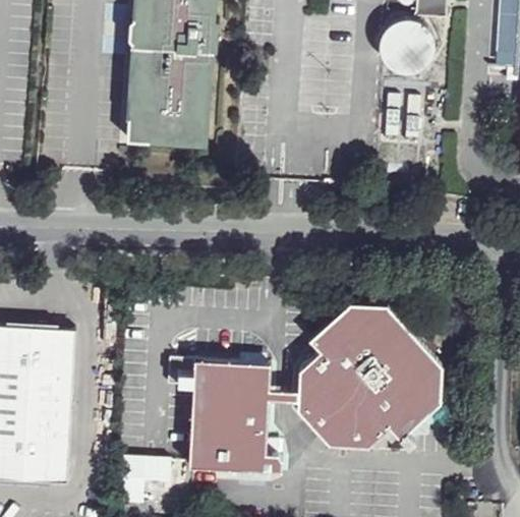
[(133,0),(124,140),(206,146),(212,52),(215,52),(218,21),(214,21),(215,0),(133,0)]
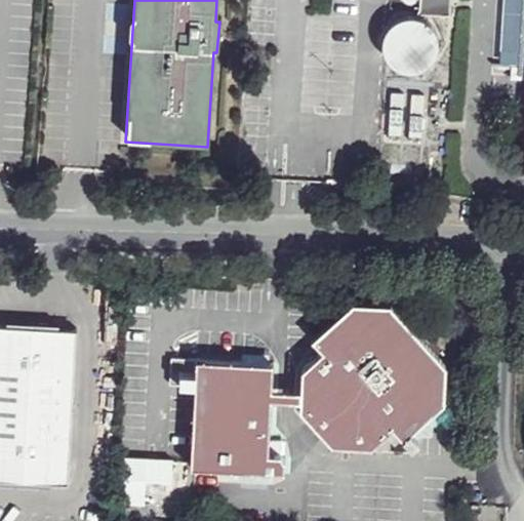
[(406,78),(416,76),(424,71),(430,64),(434,54),(434,45),(431,36),(426,28),(417,23),(408,21),(399,21),(390,24),(383,30),(377,38),(375,48),(377,57),(381,66),(389,73),(397,77),(406,78)]
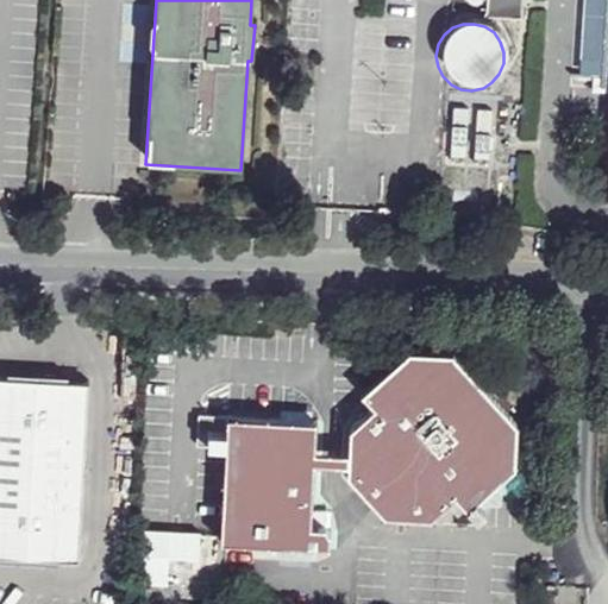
[(451,168),(474,169),(475,111),(452,109),(451,168)]
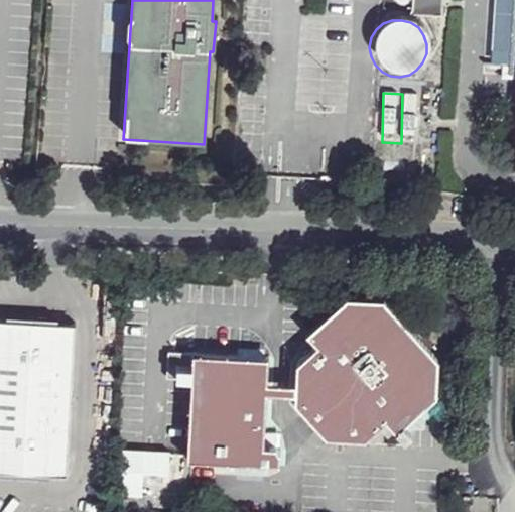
[(402,94),(401,143),(423,146),(423,98),(402,94)]
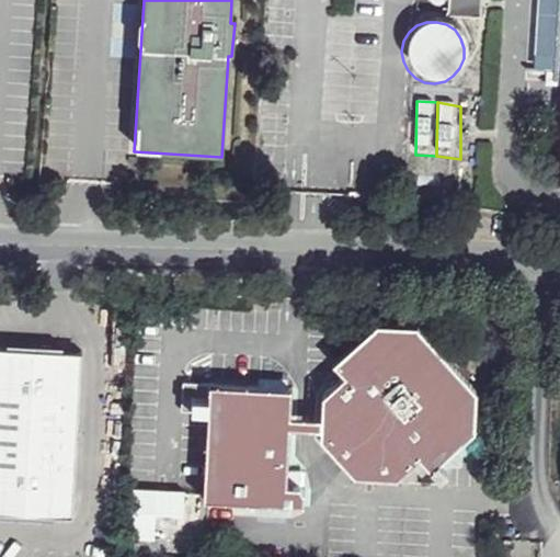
[(407,201),(387,200),(387,214),(407,215),(407,201)]
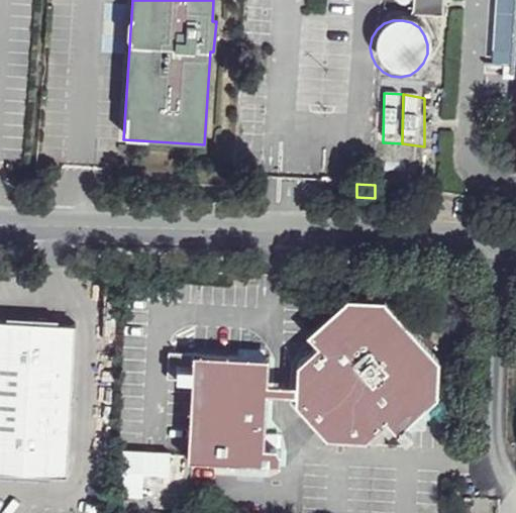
[(393,426),(396,429),(405,420),(414,430),(426,430),(428,410),(424,405),(430,398),(432,397),(431,364),(378,304),(347,303),(308,340),(317,348),(297,369),(296,410),(327,447),(370,449),(393,426)]
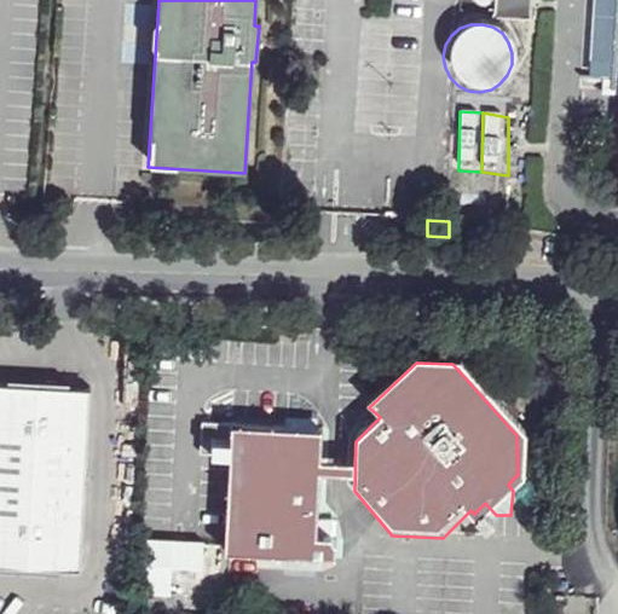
[(86,391),(0,387),(0,566),(75,572),(86,391)]
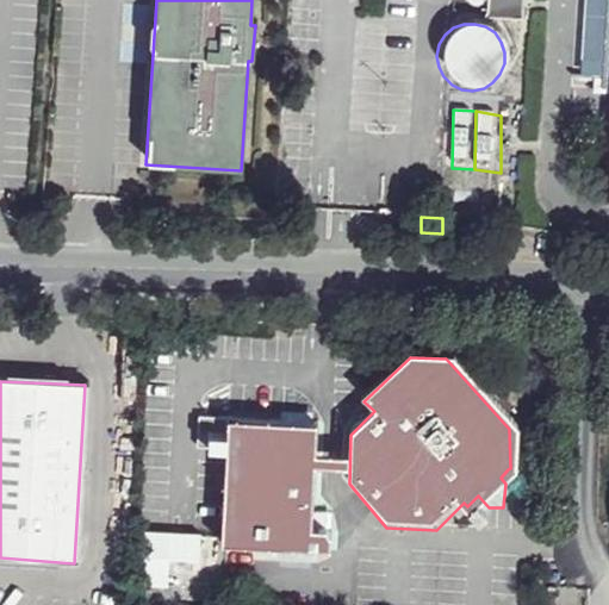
[(231,550),(334,553),(335,536),(329,531),(316,530),(319,426),(235,424),(231,550)]
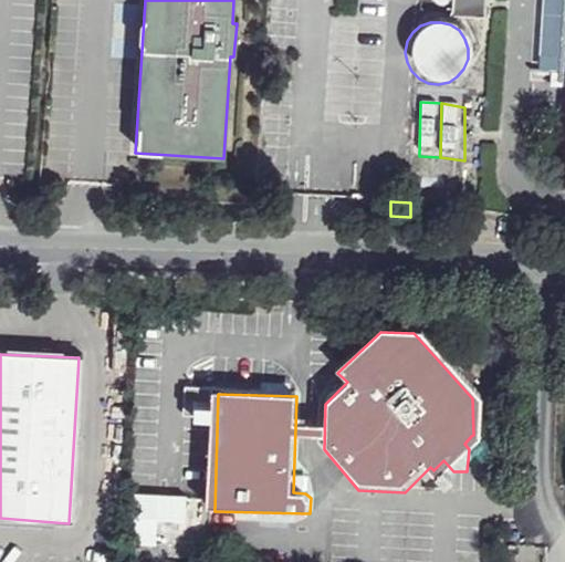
[(443,460),(433,470),(443,481),(453,471),(443,460)]
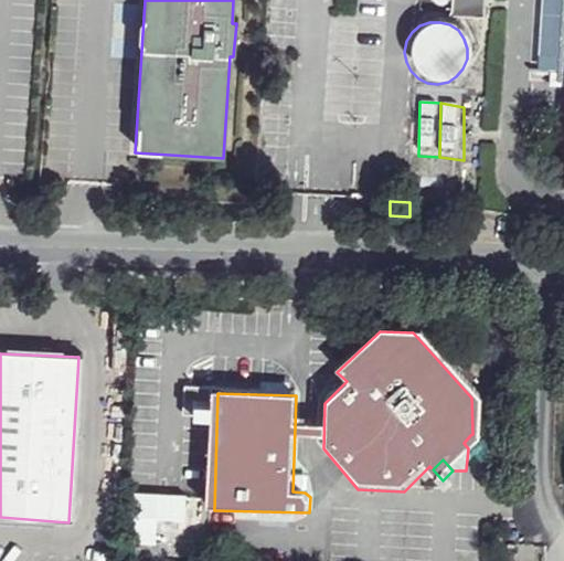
[(135,544),(153,544),(153,520),(184,521),(184,496),(135,495),(135,544)]
